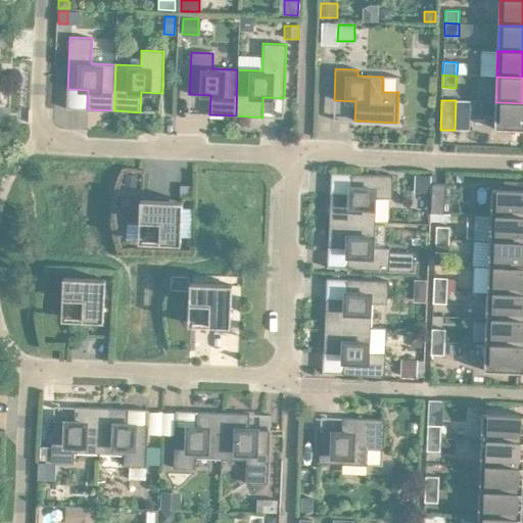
[(522,103),(495,102),(494,129),(522,130),(522,103)]
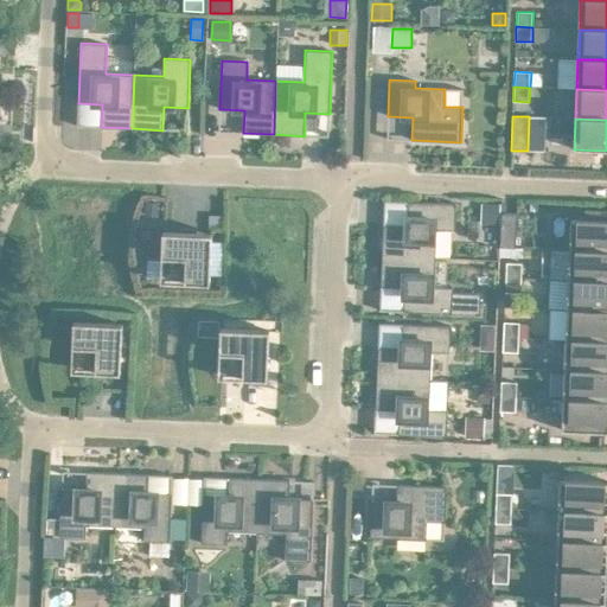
[(383,225),(382,256),(435,259),(436,229),(455,230),(457,204),(408,202),(407,225),(383,225)]
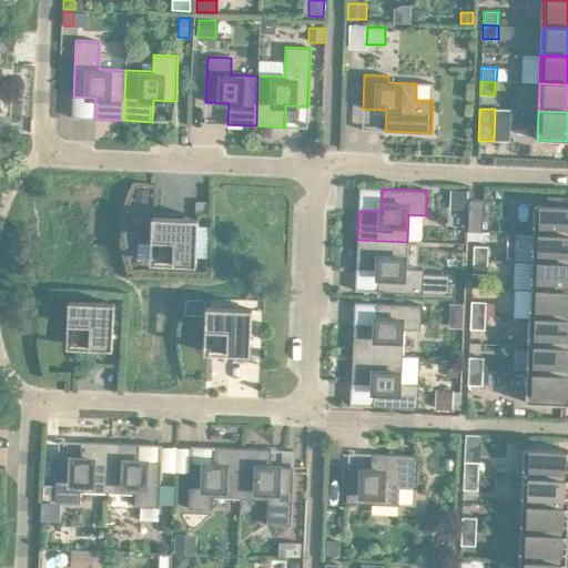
[(135,190),(135,201),(148,201),(149,191),(135,190)]
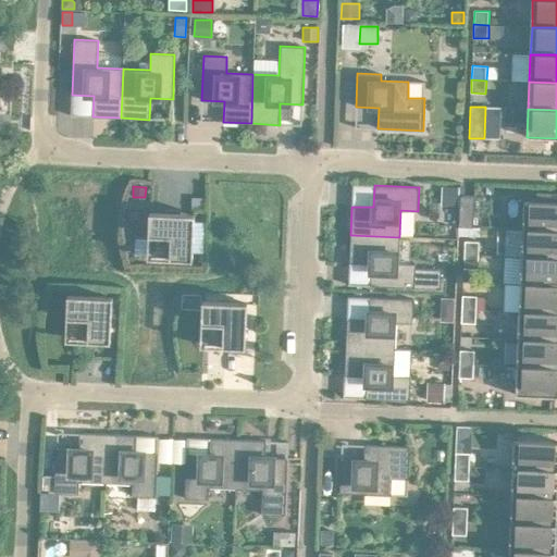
[(444,187),(443,205),(457,206),(458,187),(444,187)]
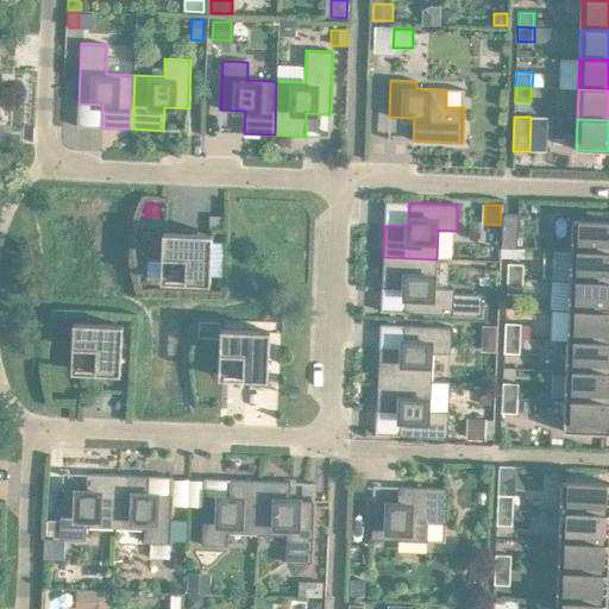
[(608,212),(586,212),(585,221),(608,221),(608,212)]
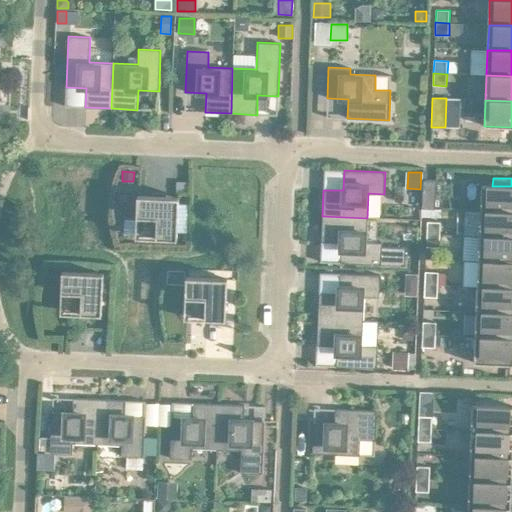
[(421,208),(435,209),(436,180),(423,180),(421,208)]
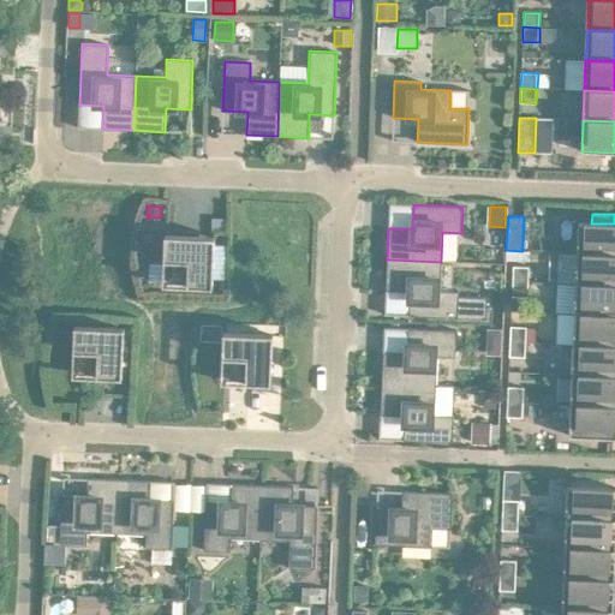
[(212,219),(212,230),(224,230),(225,219),(212,219)]
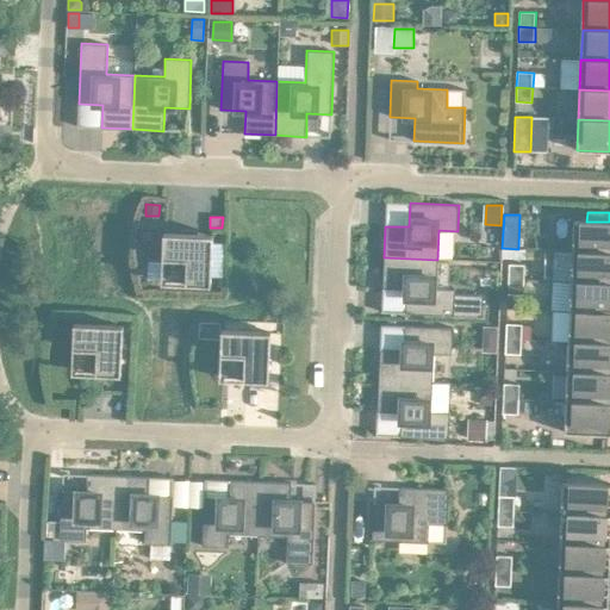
[(573,221),(572,251),(609,253),(609,222),(586,222),(573,221)]
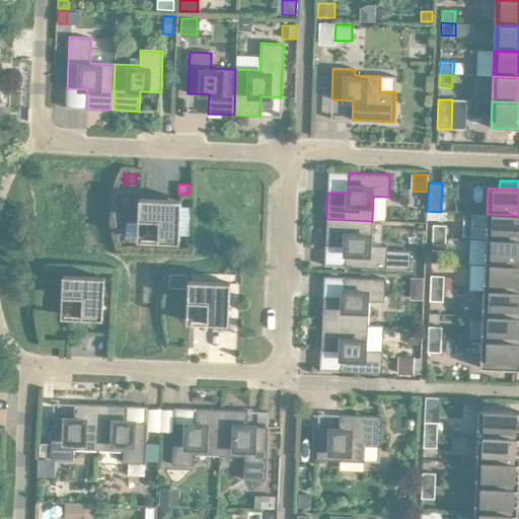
[(145,235),(178,236),(179,210),(146,208),(145,235)]
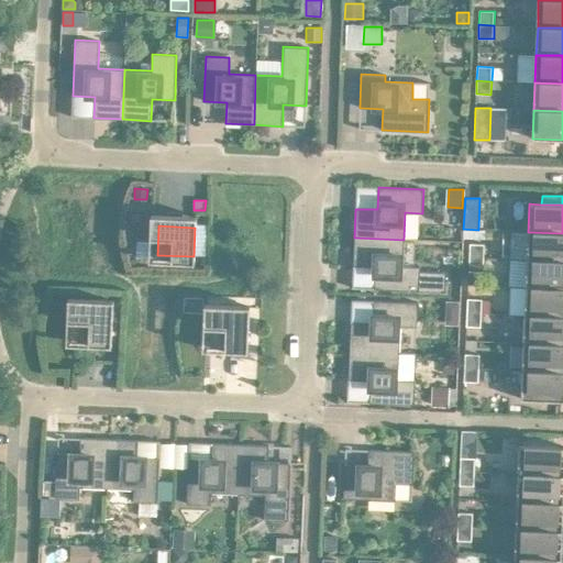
[(562,233),(528,232),(527,260),(562,261),(562,233)]
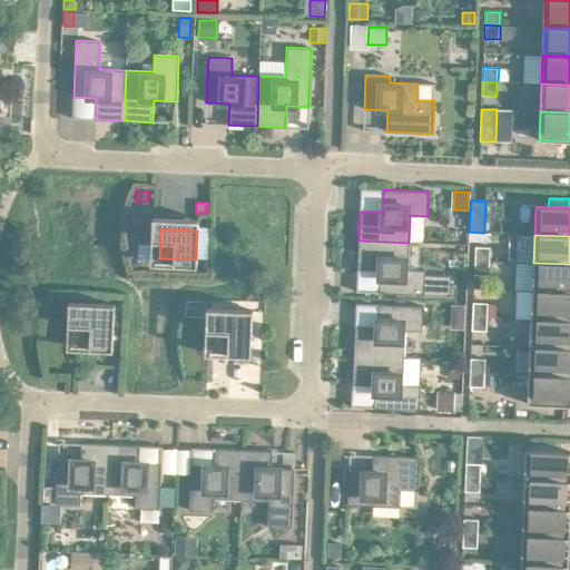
[(409,243),(359,241),(357,268),(380,269),(379,293),(451,296),(452,276),(424,275),(425,271),(408,269),(409,243)]
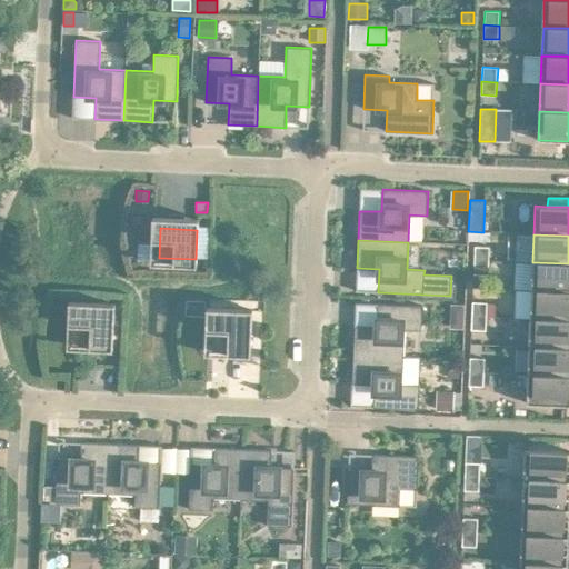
[(475,247),(475,260),(488,261),(489,247),(475,247)]
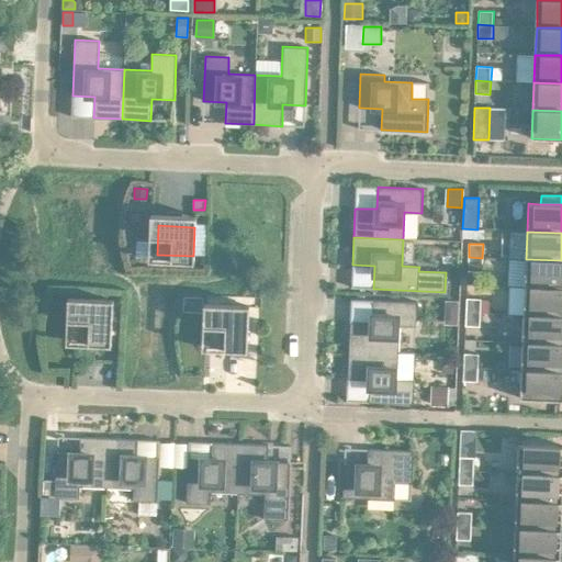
[(482,258),(469,257),(468,271),(482,271),(482,258)]
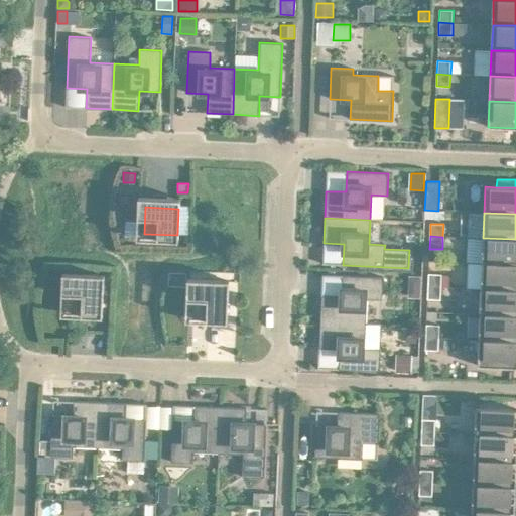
[(515,239),(483,238),(482,264),(515,264),(515,239)]
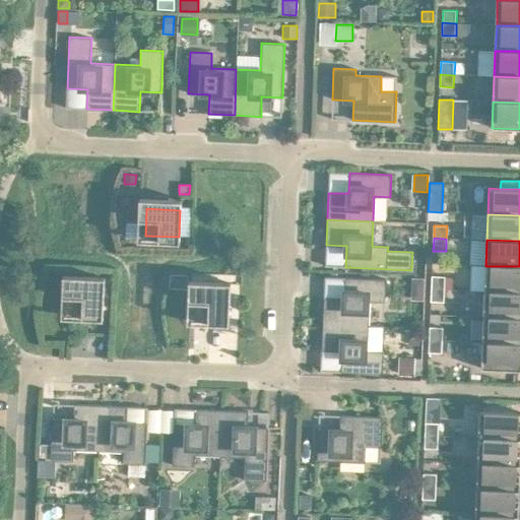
[(519,266),(485,266),(484,291),(519,293),(519,266)]
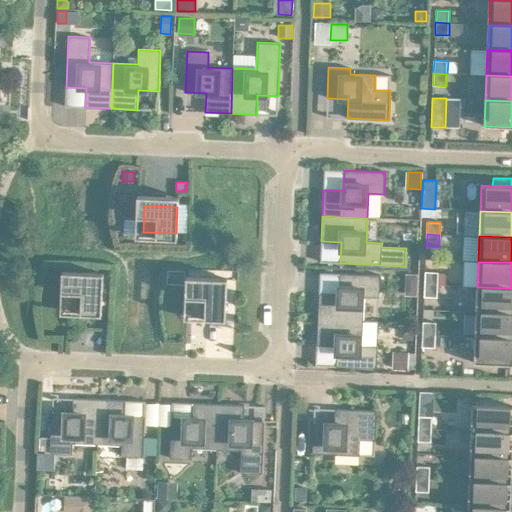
[(168,270),(167,282),(184,283),(184,270),(168,270)]
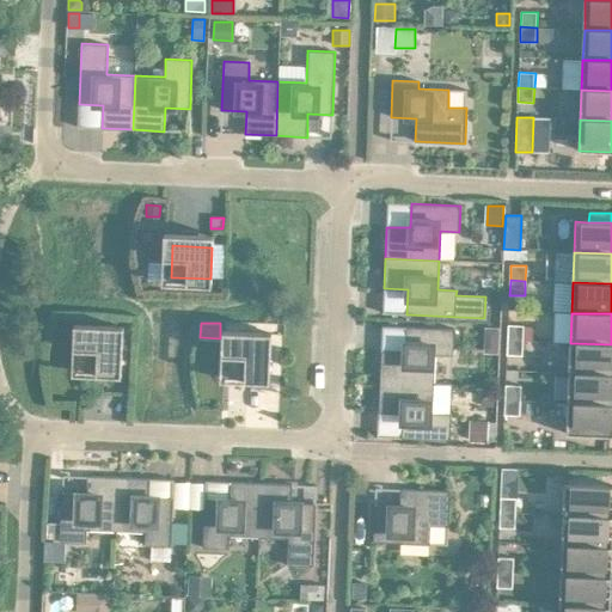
[(508,325),(507,340),(522,341),(524,325),(508,325)]
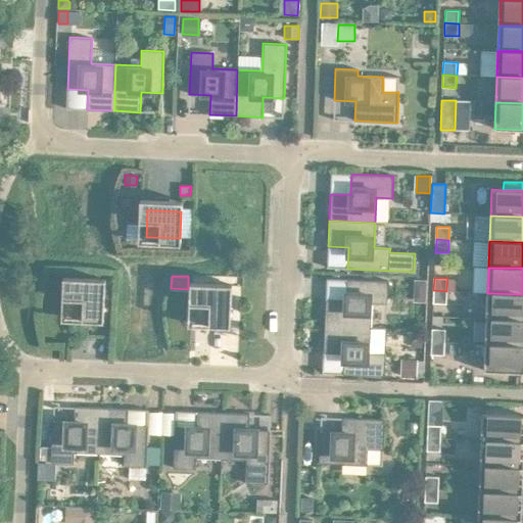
[(326,299),(325,326),(371,328),(372,303),(388,303),(388,281),(346,279),(345,300),(326,299)]
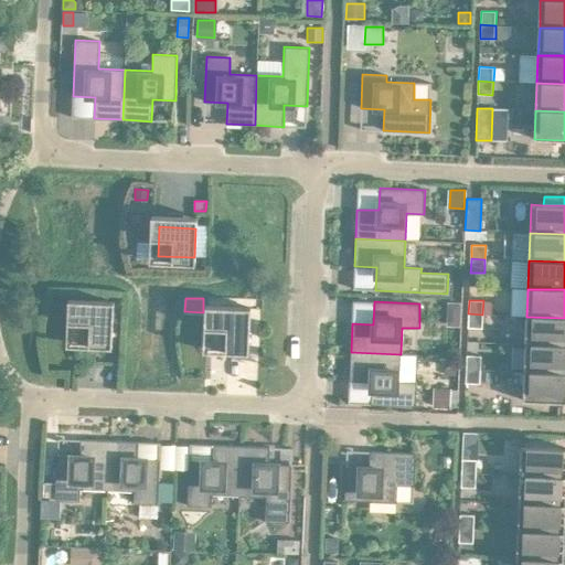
[(448,302),(448,313),(460,313),(460,304),(448,302)]
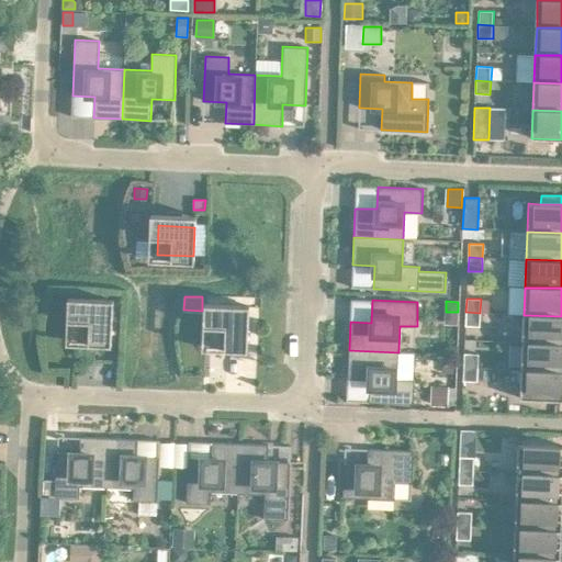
[(247,306),(234,305),(233,306),(233,315),(212,314),(211,344),(246,346),(248,307),(248,306),(247,306)]
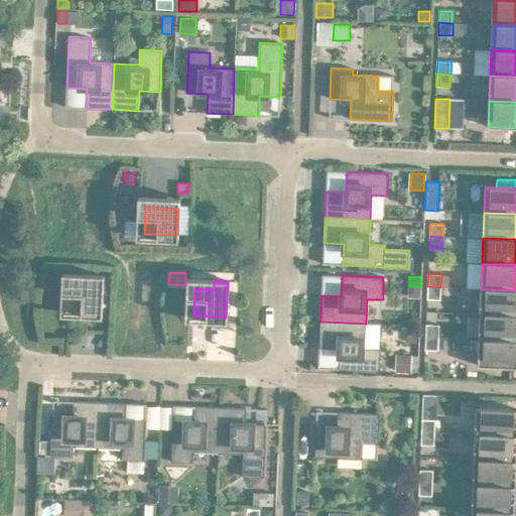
[(69,310),(101,311),(103,284),(70,283),(69,310)]
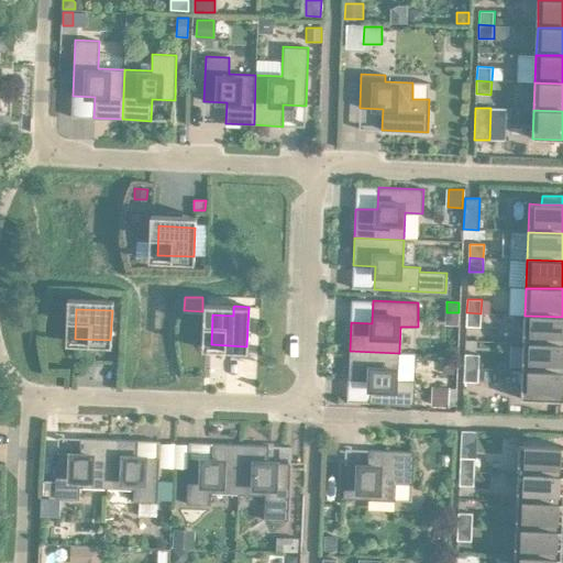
[(481,313),(466,312),(466,327),(481,328),(481,313)]
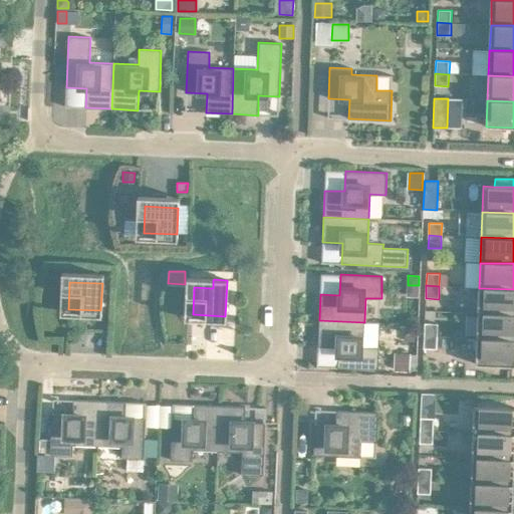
[(513,289),(479,288),(478,313),(513,314),(513,289)]
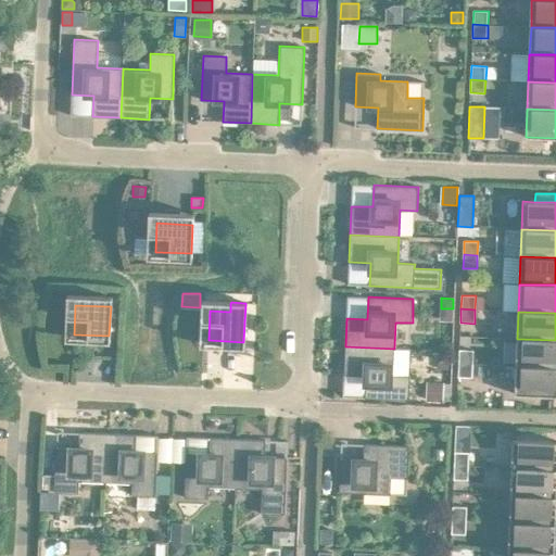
[(555,340),(517,339),(516,366),(555,367),(555,340)]
